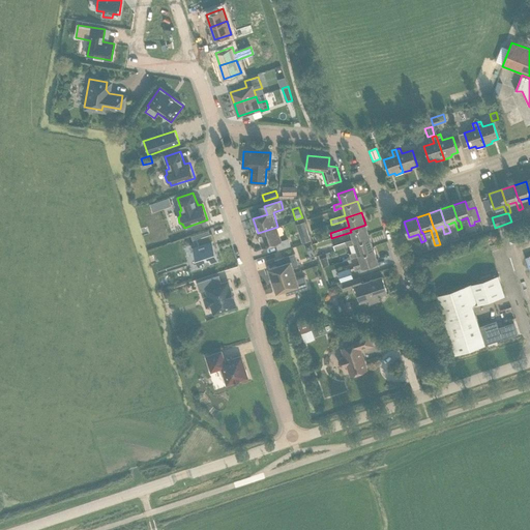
[(355,244),(354,242),(370,237),(365,225),(350,230),(351,232),(353,239),(333,246),(335,251),(355,244)]
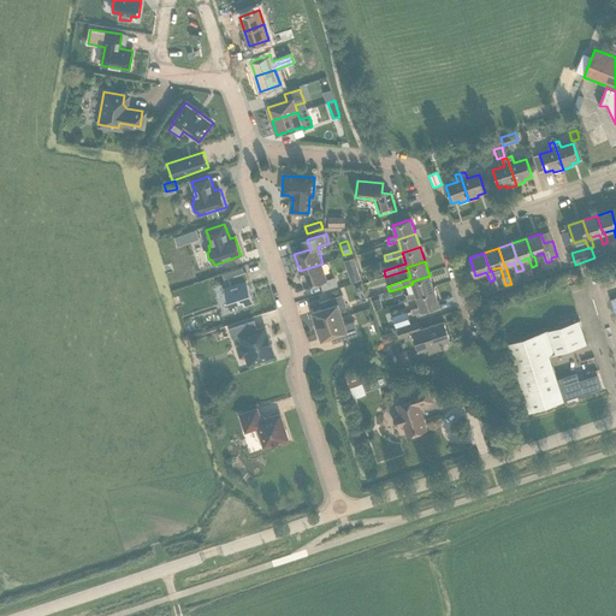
[(304,288),(320,283),(323,291),(338,286),(336,277),(327,280),(323,264),(300,271),(304,288)]
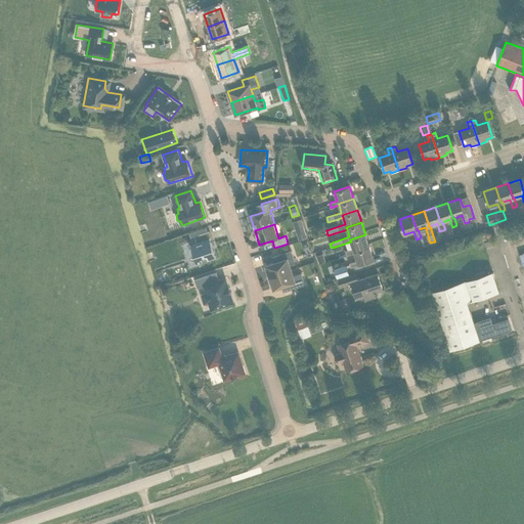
[(216,258),(210,238),(212,238),(210,231),(194,235),(197,243),(190,245),(197,264),(216,258)]
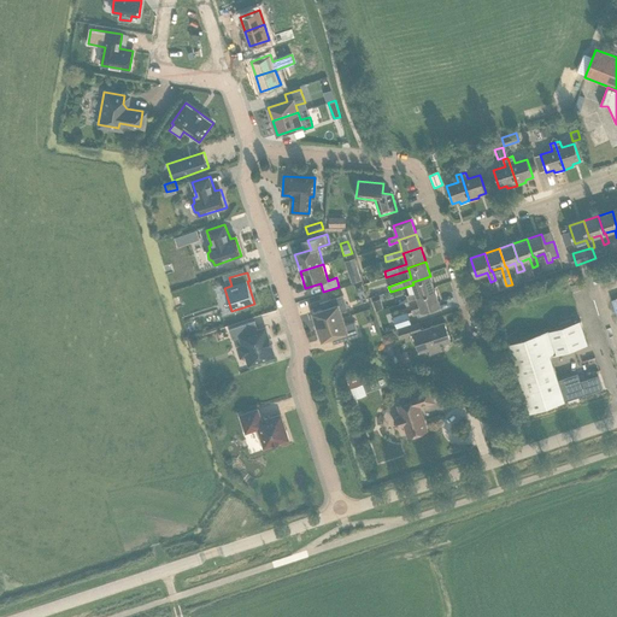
[(359,274),(350,277),(352,283),(362,281),(359,274)]
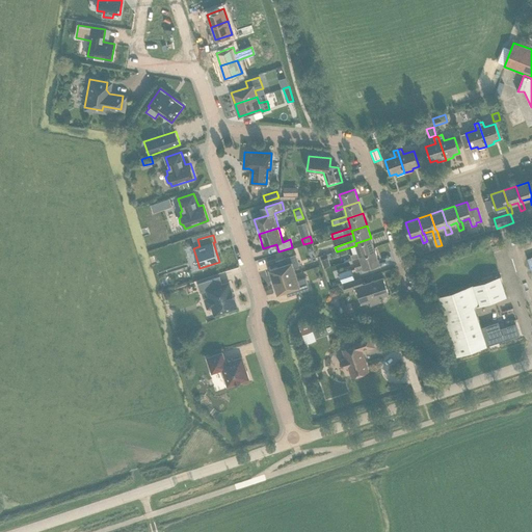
[(340,264),(352,260),(361,258),(360,256),(375,250),(371,238),(355,243),(356,245),(358,253),(338,260),(340,264)]
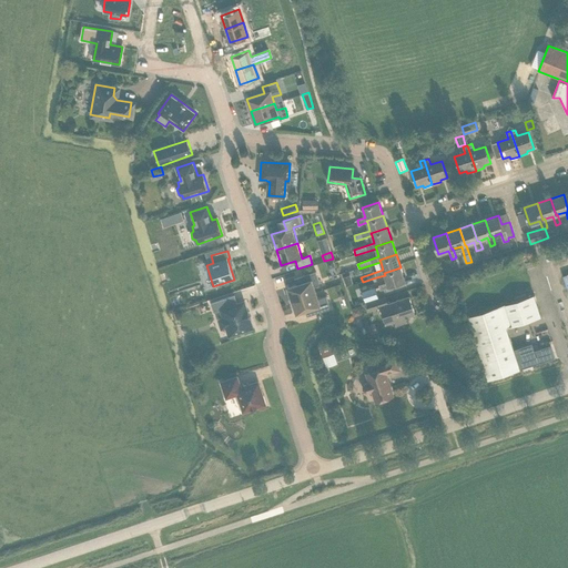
[(333,260),(326,263),(328,270),(335,267),(333,260)]
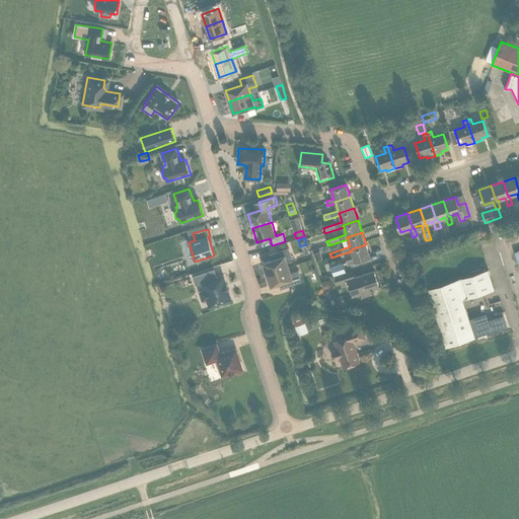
[(417,239),(408,242),(410,247),(419,244),(417,239)]
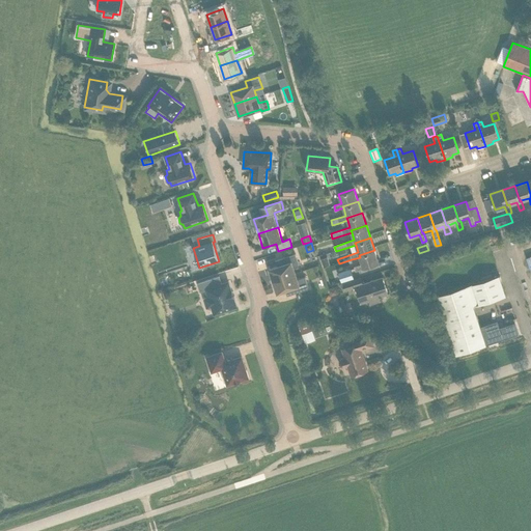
[(360,257),(362,264),(354,267),(356,272),(364,269),(364,268),(379,262),(374,250),(359,255),(360,257)]
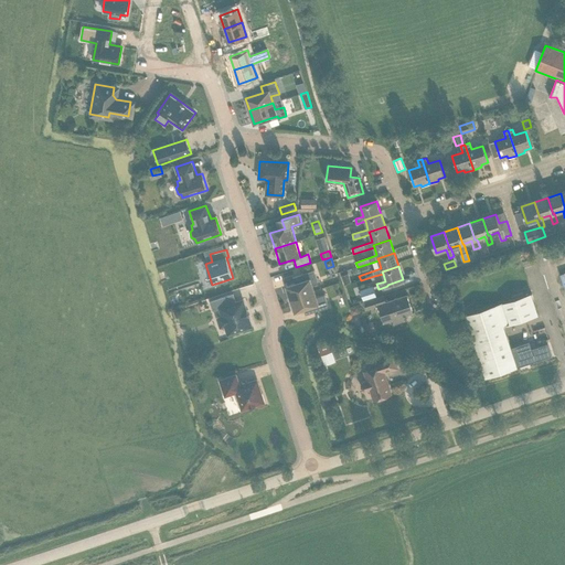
[(315,272),(301,275),(304,281),(287,287),(290,299),(313,291),(311,286),(318,284),(315,272)]
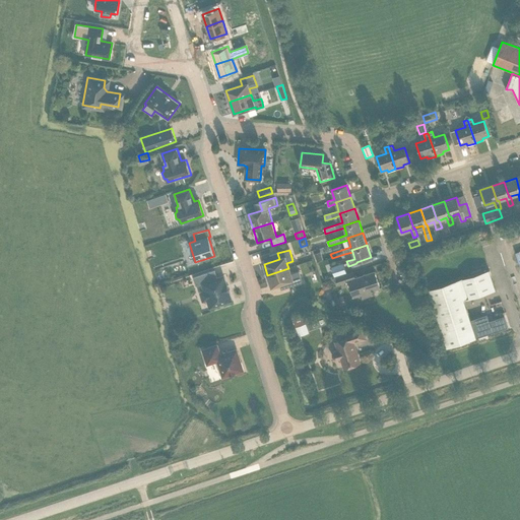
[(321,252),(314,254),(317,262),(323,260),(321,252)]
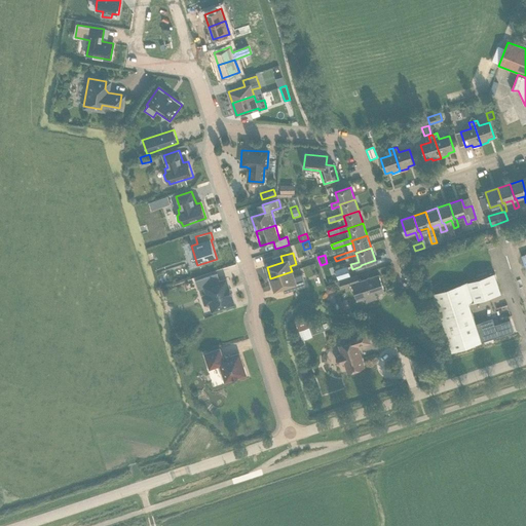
[(347,266),(335,270),(338,279),(342,278),(350,276),(347,266)]
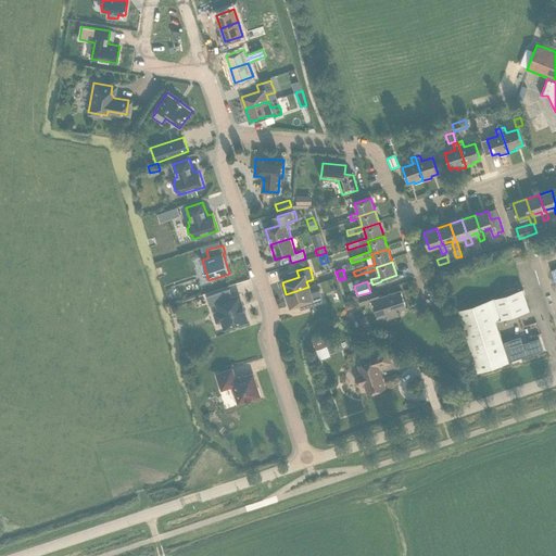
[(323,303),(319,291),(311,294),(308,287),(286,294),(288,300),(286,301),(288,307),(306,302),(308,307),(323,303)]
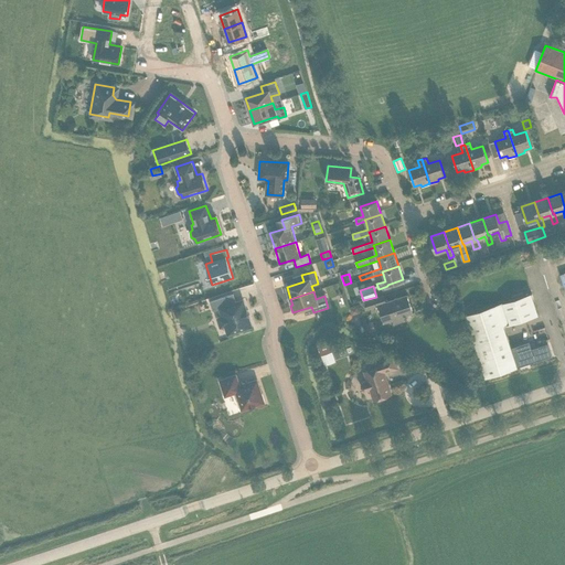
[(243,300),(236,302),(233,294),(209,301),(212,309),(219,307),(221,315),(216,317),(220,327),(224,326),(227,334),(252,327),(248,316),(246,317),(244,311),(246,310),(243,300)]
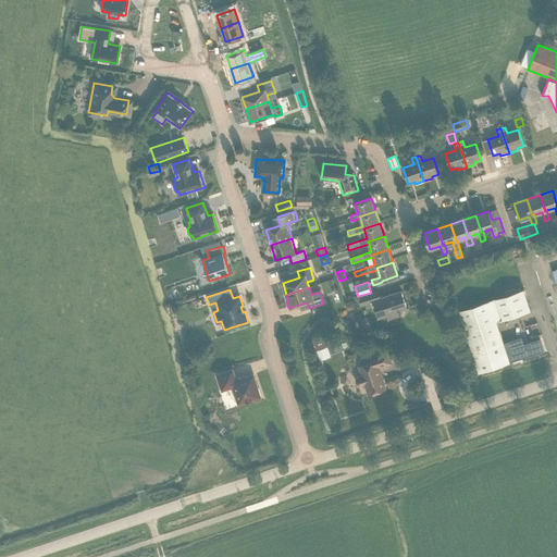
[(523,289),(458,310),(479,372),(510,362),(509,359),(521,356),(522,358),(544,351),(540,338),(524,344),(521,337),(504,343),(496,321),(530,310),(523,289)]
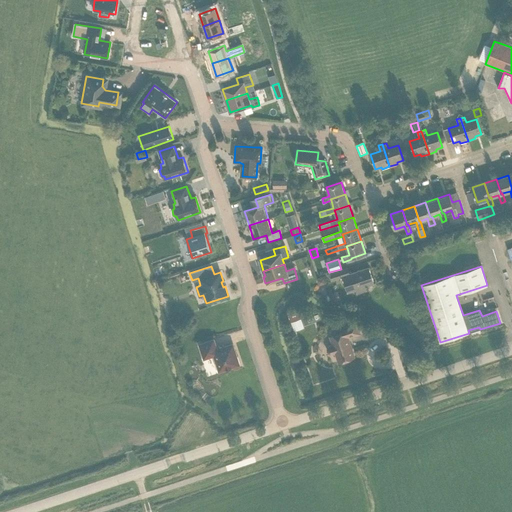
[(330,274),(333,281),(343,278),(348,293),(355,290),(356,294),(366,291),(365,287),(374,284),(369,268),(350,274),(348,268),(330,274)]
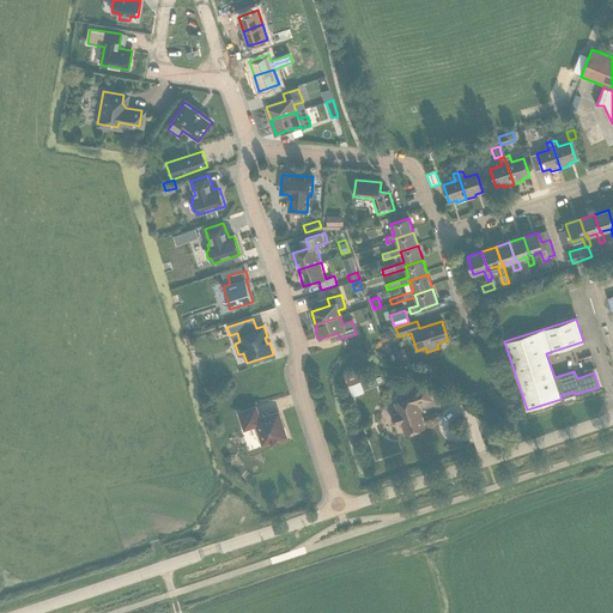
[(404,349),(396,351),(400,360),(407,358),(404,349)]
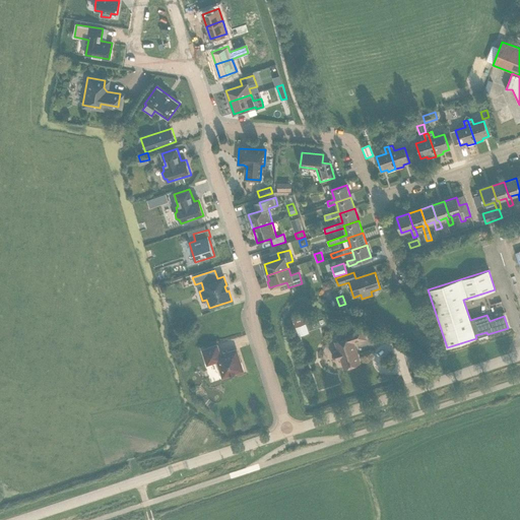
[(503,299),(497,300),(499,311),(506,310),(503,299)]
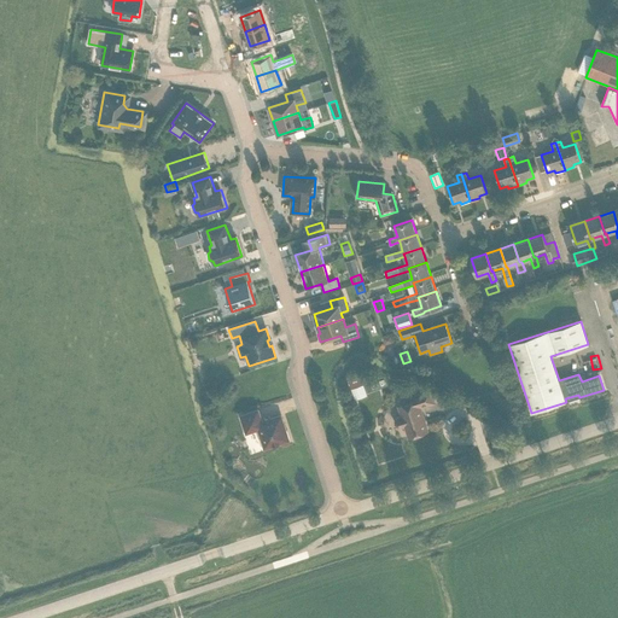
[(365,389),(359,373),(348,378),(353,394),(365,389)]
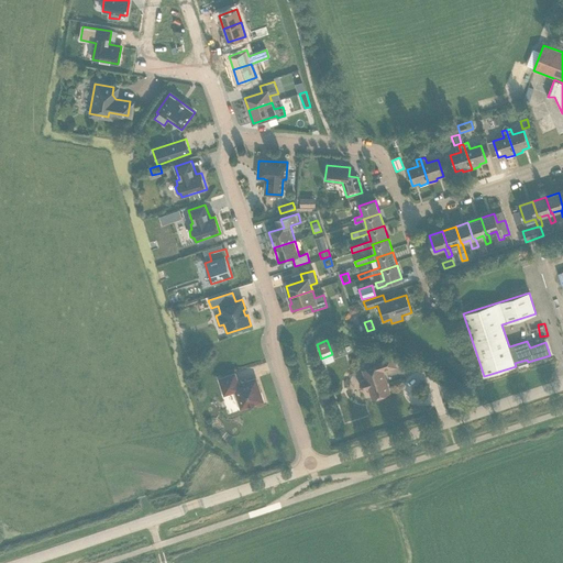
[(383,371),(386,370),(396,366),(392,355),(373,362),(375,367),(364,371),(366,379),(363,381),(361,382),(360,384),(360,386),(361,388),(363,389),(365,389),(370,388),(373,398),(389,393),(383,371)]
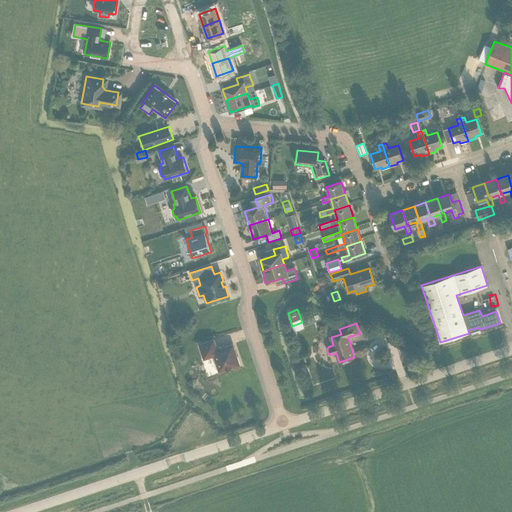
[(364,326),(362,330),(371,335),(374,331),(364,326)]
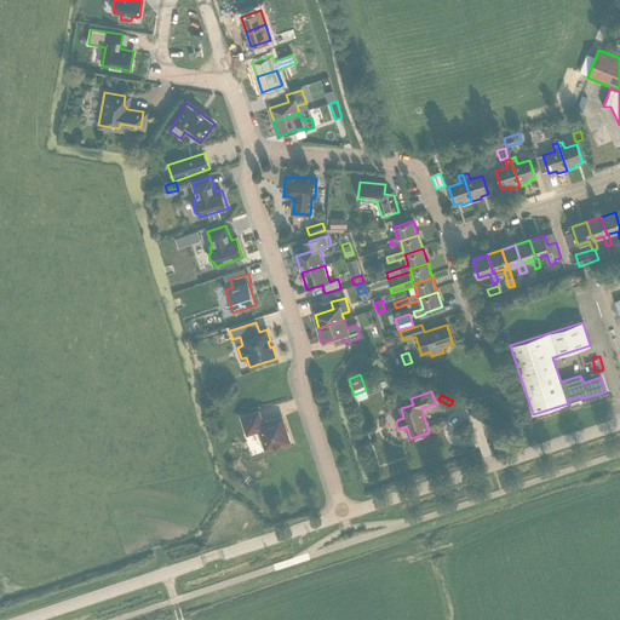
[(290,440),(287,432),(282,417),(263,424),(258,412),(241,418),(248,436),(259,431),(263,440),(262,441),(260,442),(263,447),(264,448),(265,448),(267,451),(290,442),(290,440)]
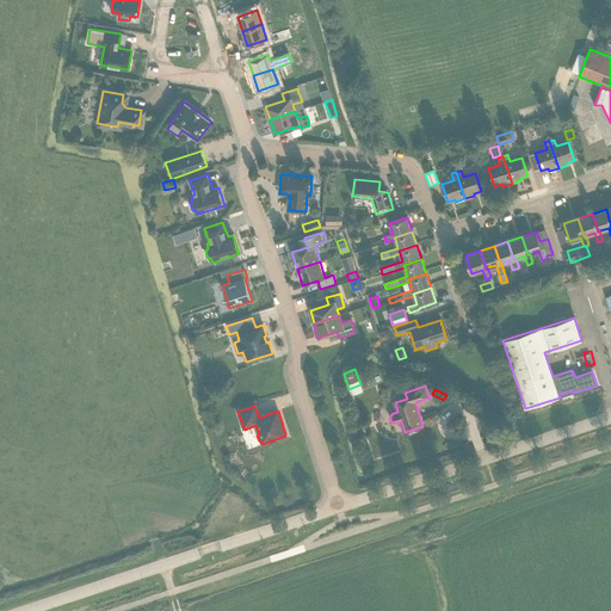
[(258,443),(253,431),(245,434),(248,446),(258,443)]
